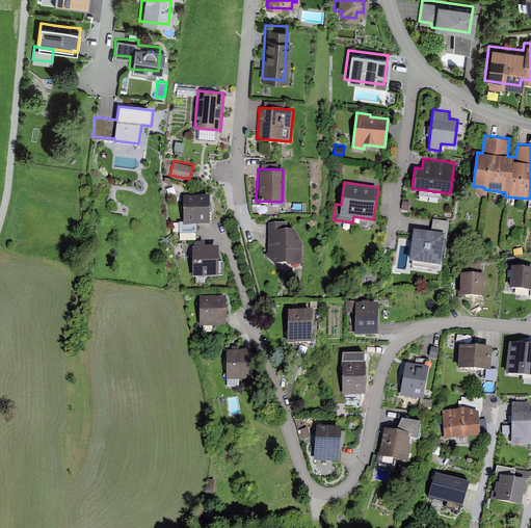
[(209,193),(183,193),(183,222),(209,222),(209,193)]
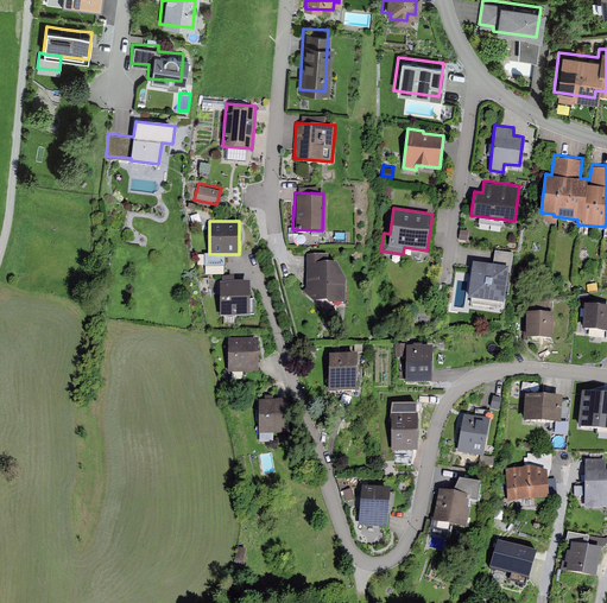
[(326,252),(305,252),(305,291),(311,292),(311,298),(329,298),(329,302),(345,302),(345,277),(336,261),(326,261),(326,252)]
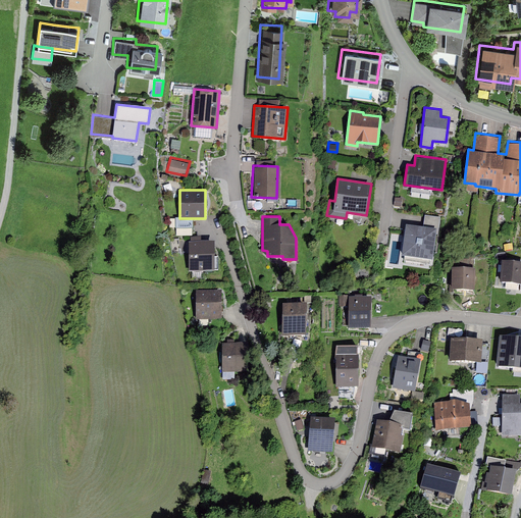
[(436,227),(405,223),(401,254),(406,255),(427,258),(432,259),(432,254),(435,232),(436,227)]
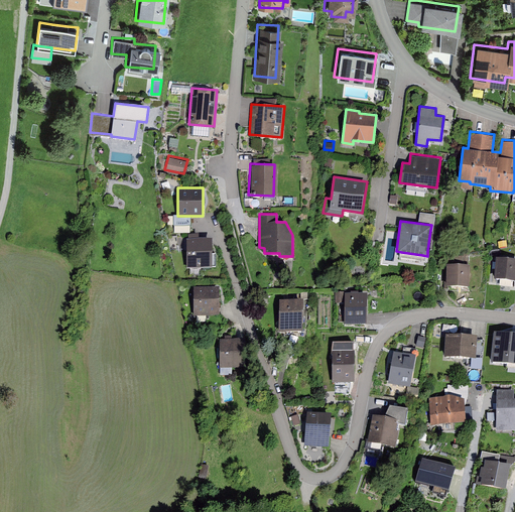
[(212,237),(186,237),(186,266),(212,266),(212,237)]
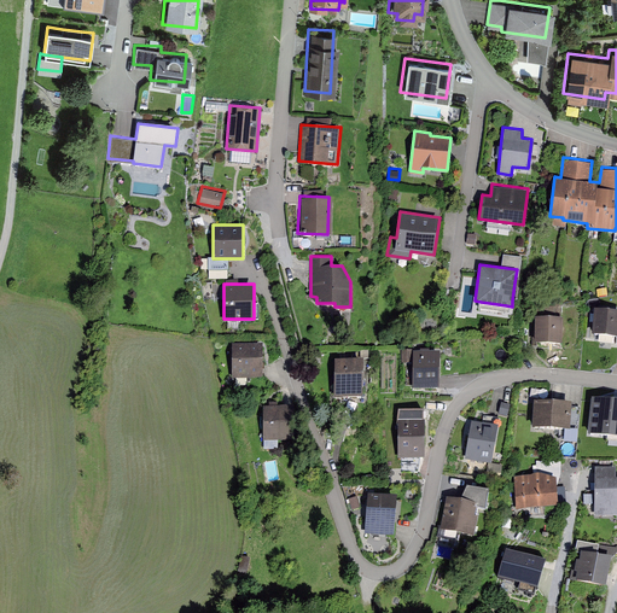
[(577,303),(565,302),(564,317),(577,317),(577,303)]
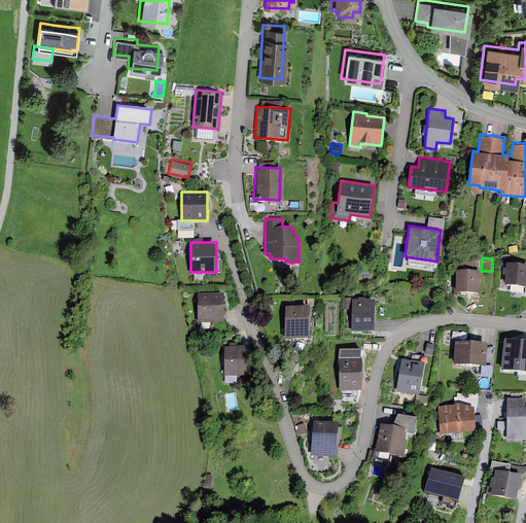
[(525,263),(506,262),(504,283),(525,285),(525,263)]
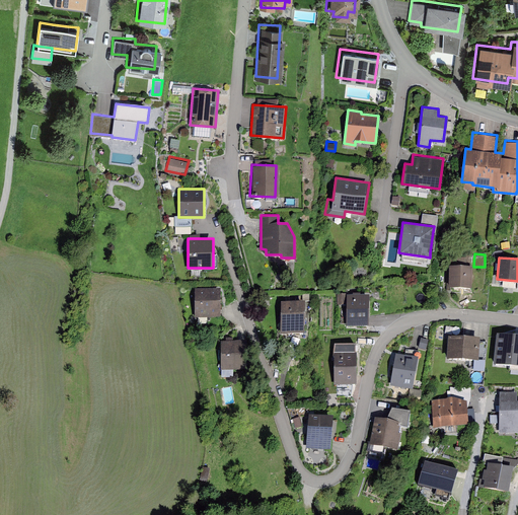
[(469,267),(446,266),(445,288),(468,289),(469,267)]
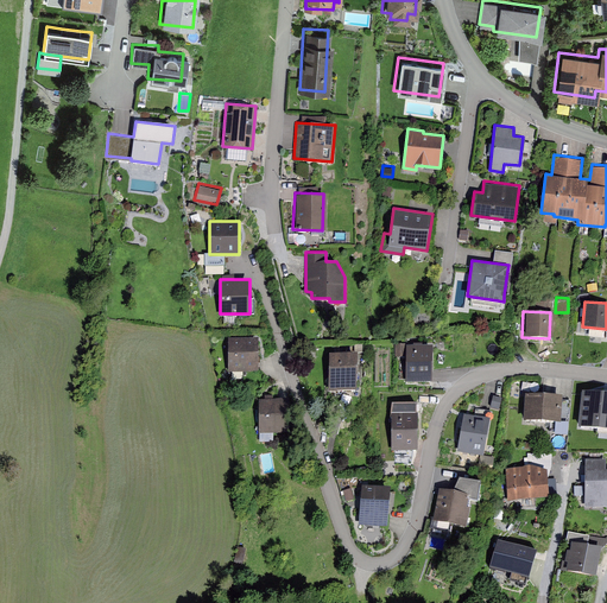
[(258,335),(228,335),(228,369),(258,369),(258,335)]
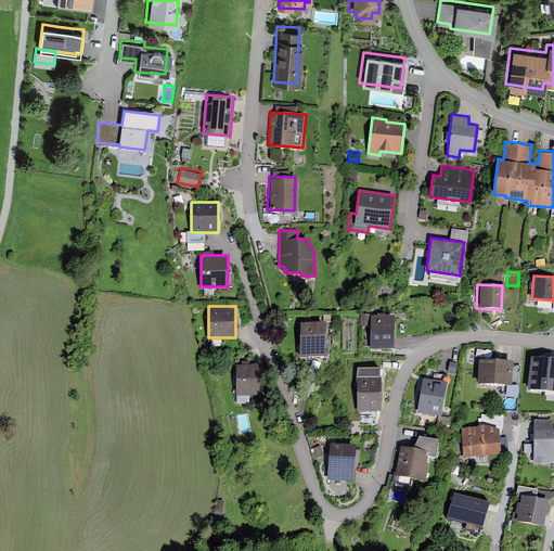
[(395,314),(371,312),(370,347),(394,347),(395,314)]
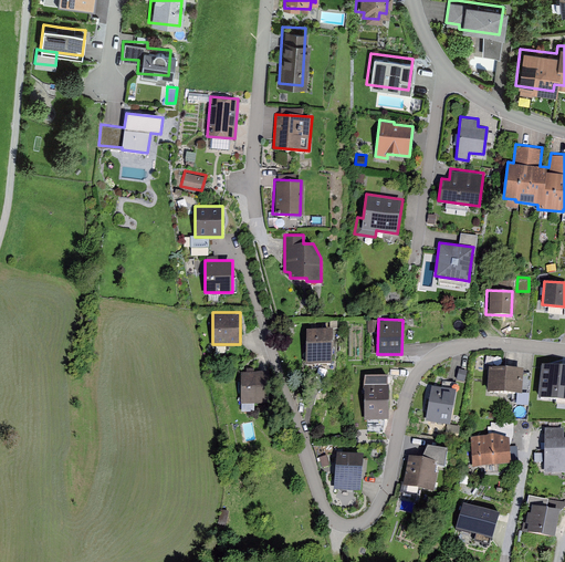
[(332,329),(306,328),(305,362),(332,363),(332,329)]
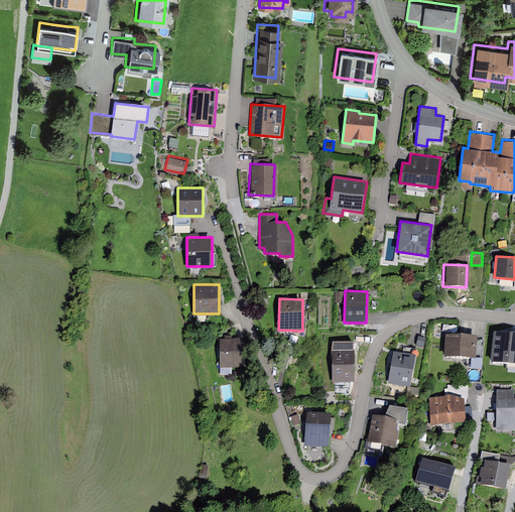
[(474,336),(441,335),(440,357),(473,358),(474,336)]
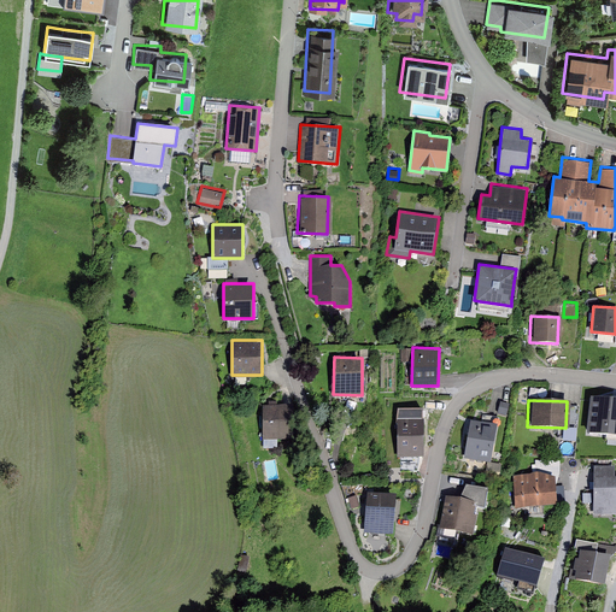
[(293,404),(262,404),(262,437),(293,437),(293,404)]
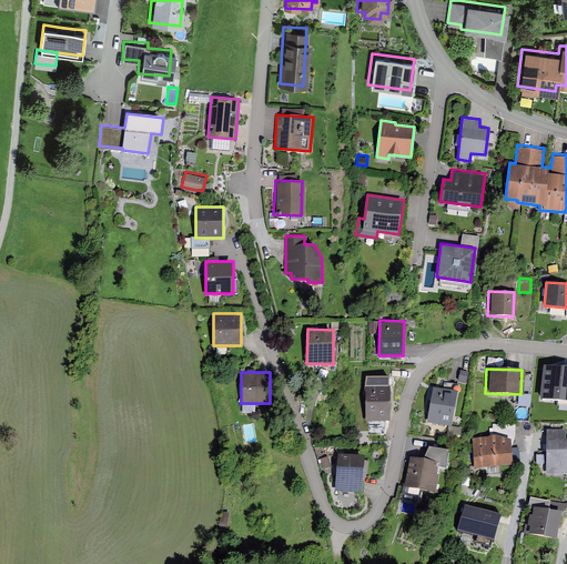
[(566,374),(539,373),(538,398),(566,400),(566,374)]
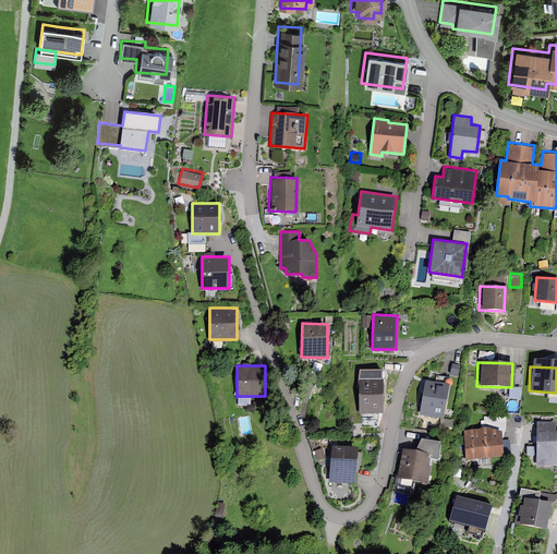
[(383,378),(359,377),(359,411),(383,412),(383,378)]
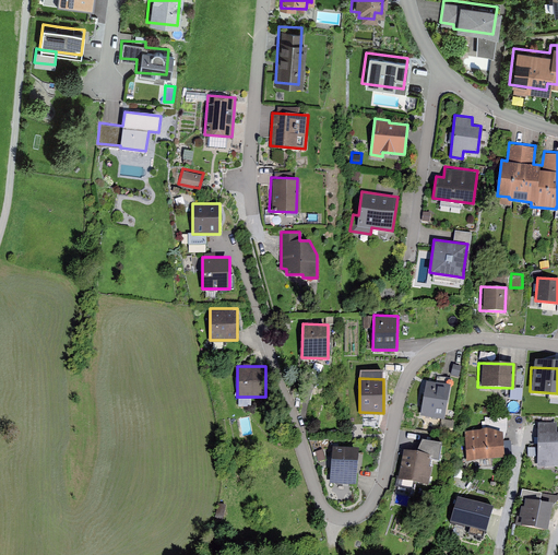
[(450,384),(426,379),(419,413),(443,417),(450,384)]
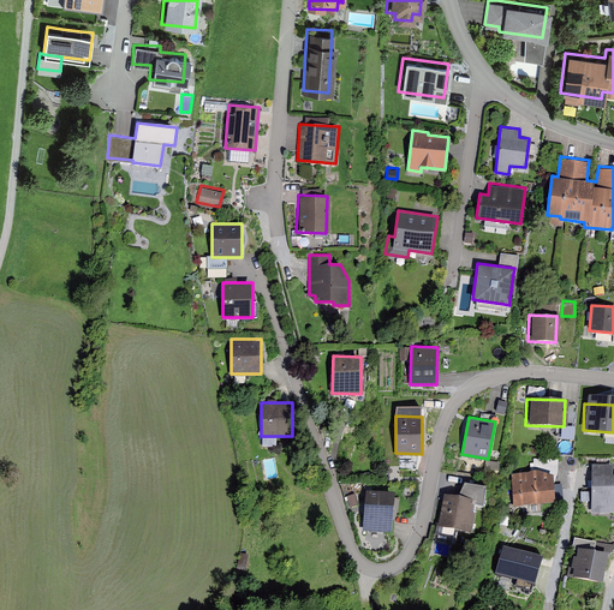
[(613,462),(591,461),(590,509),(613,509),(613,473),(612,473),(613,462)]
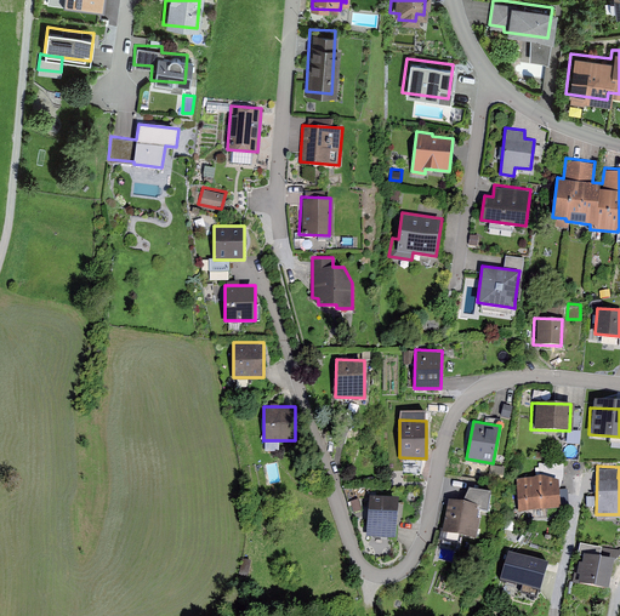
[(545,474),(516,475),(518,509),(561,506),(558,479),(545,474)]
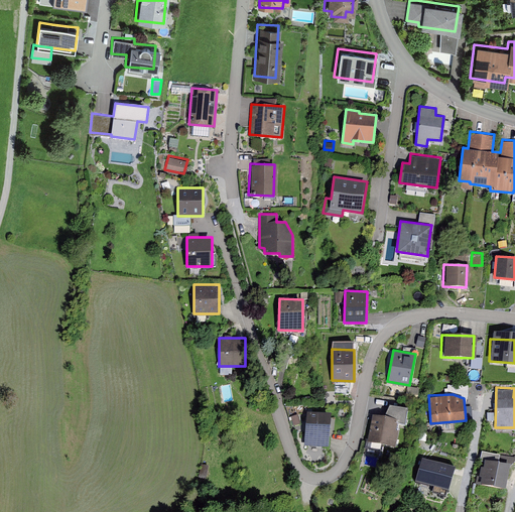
[(331,412),(306,410),(305,423),(304,443),(329,445),(330,425),(331,412)]
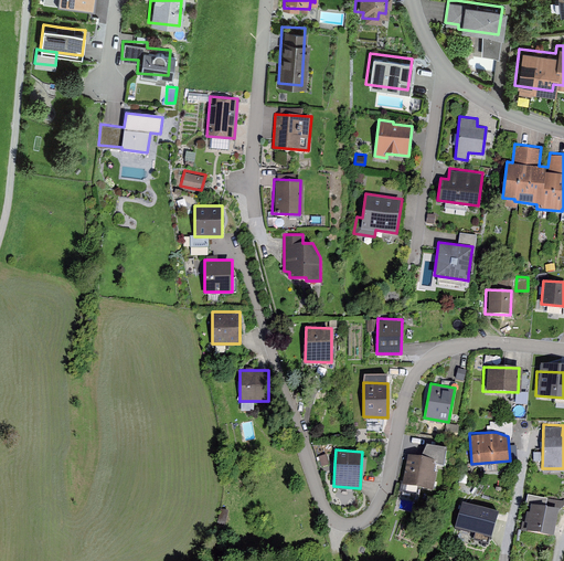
[(435,458),(407,453),(402,482),(428,488),(435,458)]
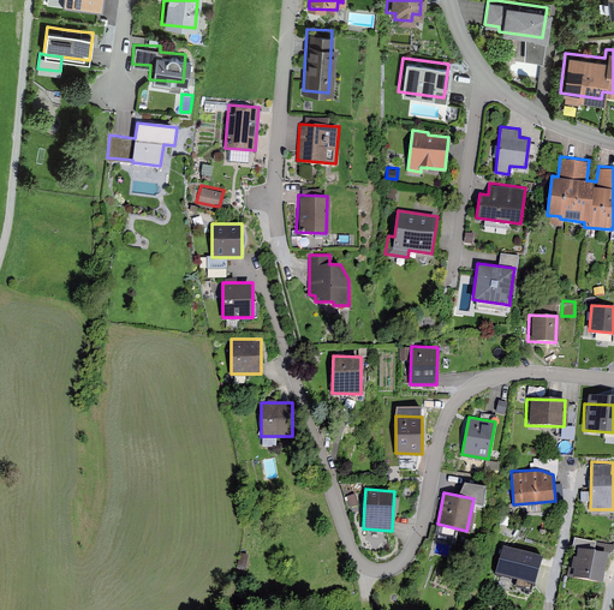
[(502,545),(493,576),(536,590),(546,558),(502,545)]
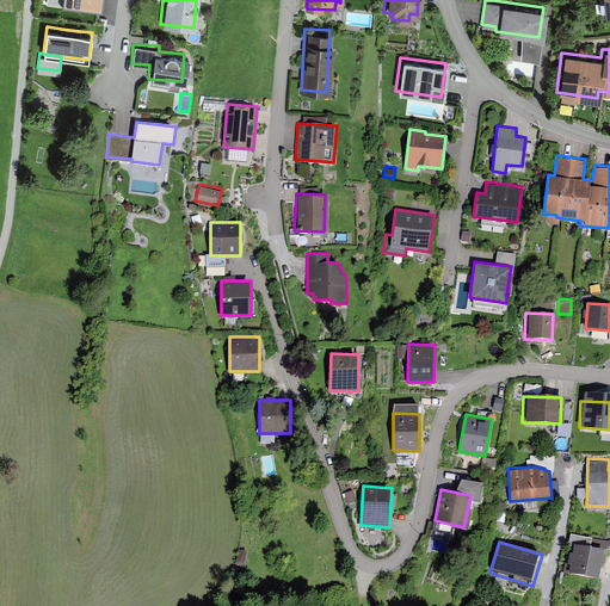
[(601,551),(571,545),(565,574),(595,580),(601,551)]
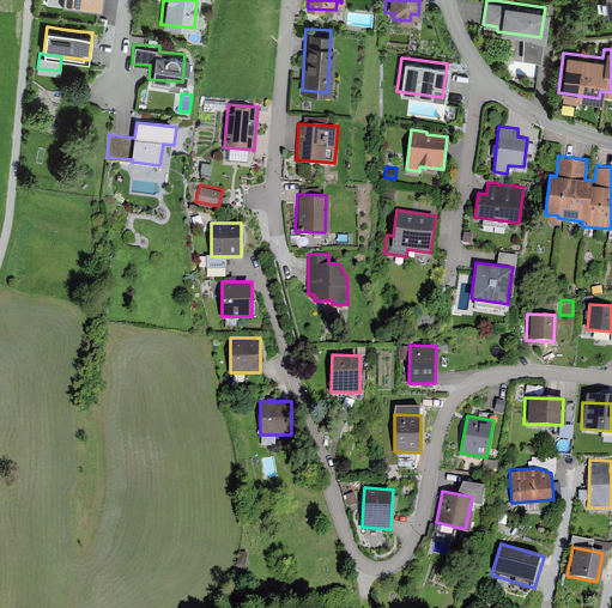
All buildings are outlined.
